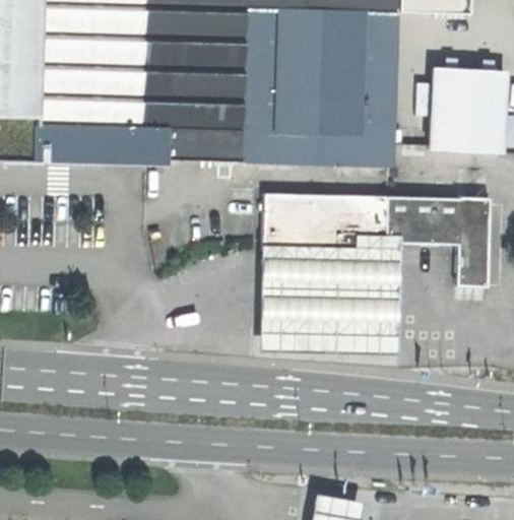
[(0,0),(0,159),(168,165),(168,159),(394,166),(397,45),(433,46),(434,15),(398,14),(398,0),(0,0)]
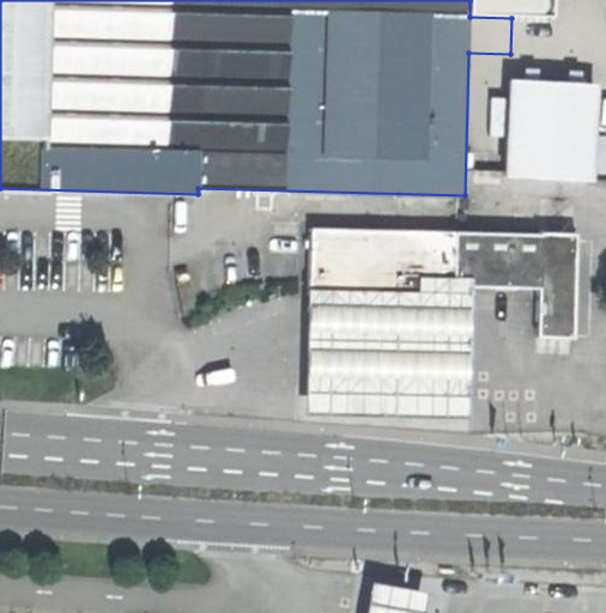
[(470,0),(470,17),(511,18),(546,18),(545,0),(470,0)]
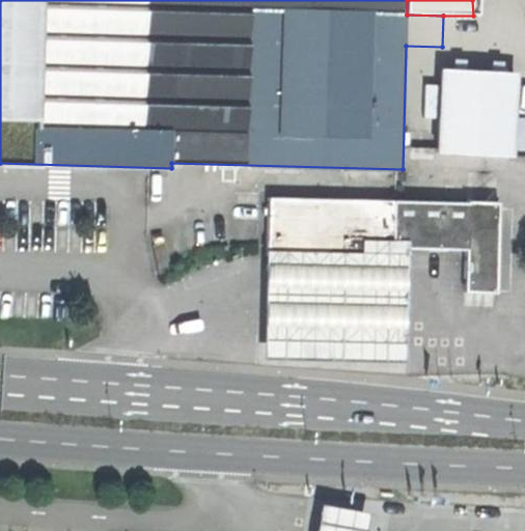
[(443,66),(440,150),(513,154),(516,70),(443,66)]
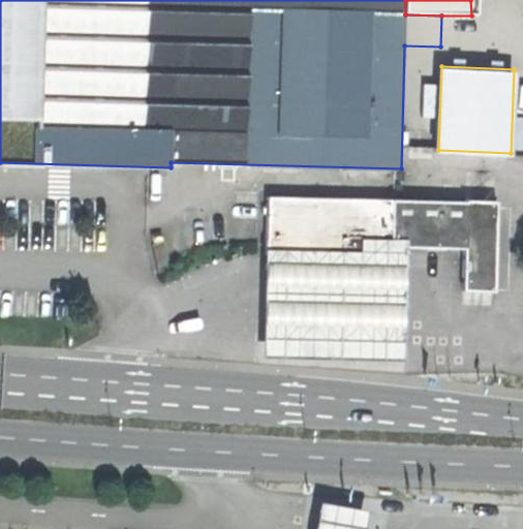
[(368,245),(408,246),(466,248),(465,290),(495,291),(498,201),(467,200),(467,201),(270,195),(269,253),(368,256),(368,245)]
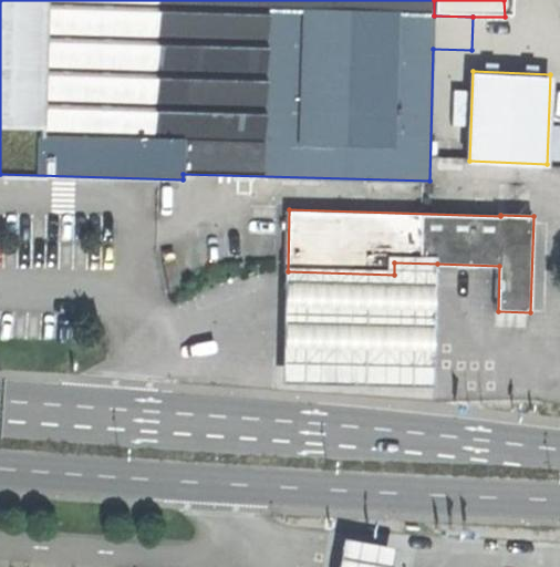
[(286,271),(282,380),(434,384),(437,264),(394,263),(394,275),(288,271),(286,271)]
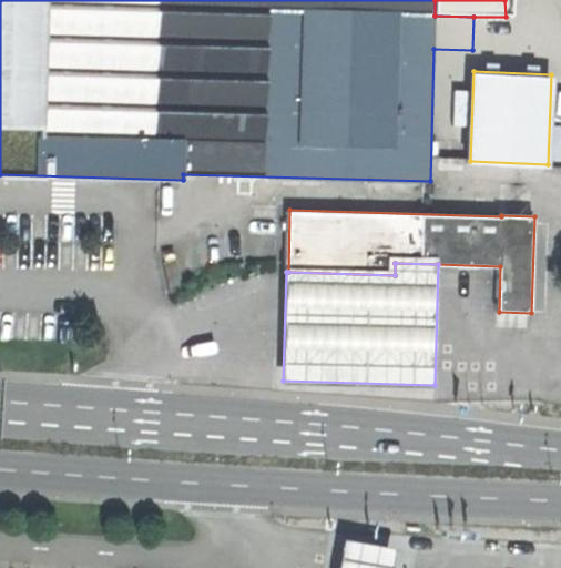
[(393,567),(397,547),(345,537),(339,567),(393,567)]
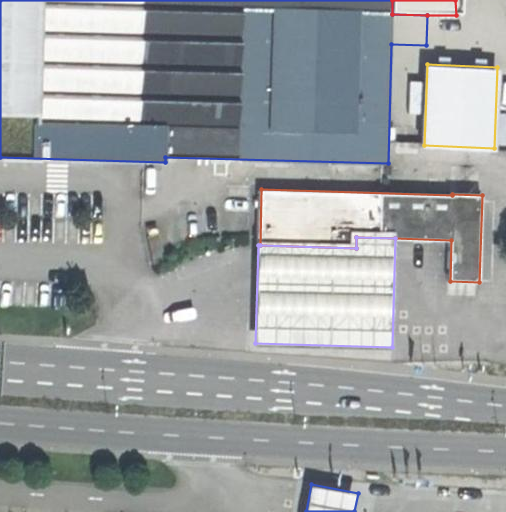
All buildings are outlined.
